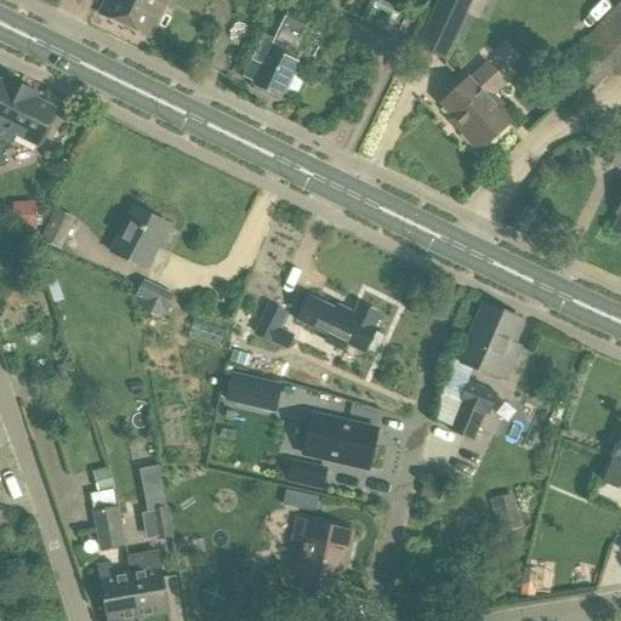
[(166,0),(104,0),(98,13),(148,38),(166,0)]
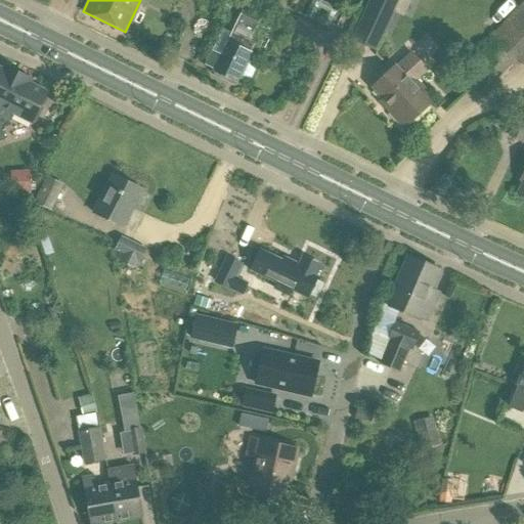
[(212,50),(205,66),(213,70),(212,71),(214,72),(213,76),(227,83),(228,79),(237,83),(245,67),(248,69),(253,57),(249,55),(254,45),(249,42),(266,7),(249,0),(246,0),(235,23),(230,34),(222,29),(212,50)]
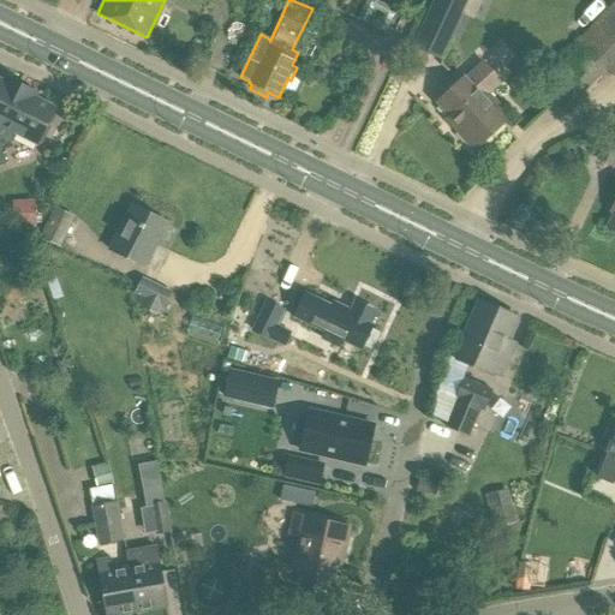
[(435,0),(427,22),(453,35),(463,15),(469,0),(435,0)]
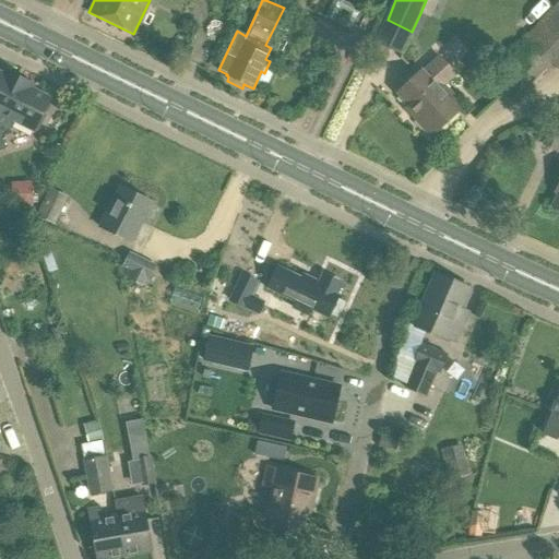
[(516,98),(558,52),(558,1),(491,74),(516,98)]
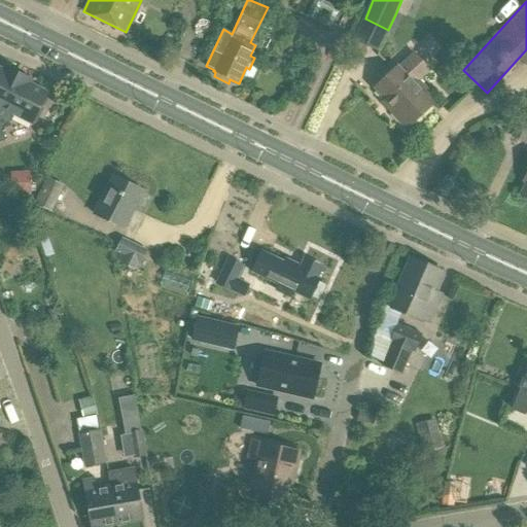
[(398,67),(375,90),(392,107),(389,110),(407,130),(437,101),(420,81),(430,71),(415,55),(399,68),(398,67)]
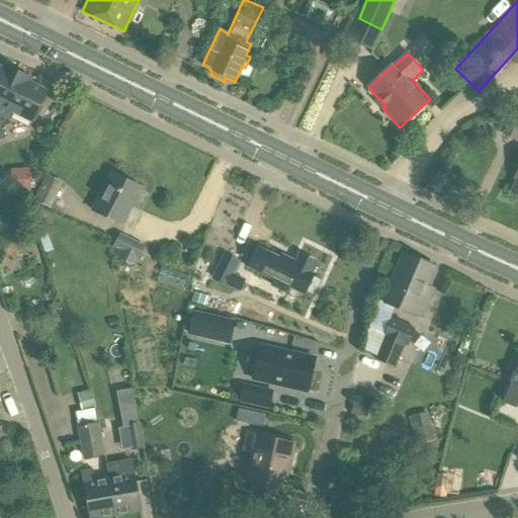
[(0,121),(0,107),(17,73),(5,67),(3,70),(0,68),(0,121),(0,122),(0,121)]
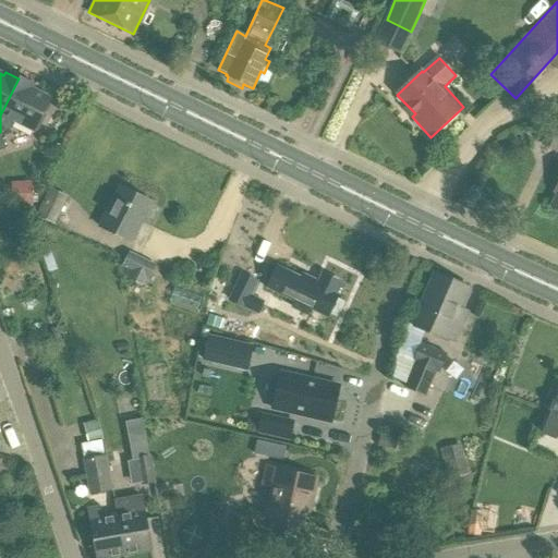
[(0,152),(5,149),(0,133),(0,132),(10,130),(14,121),(34,131),(35,128),(38,130),(46,116),(43,113),(50,99),(31,89),(33,86),(19,79),(0,116),(0,131),(0,132),(0,131),(0,152)]
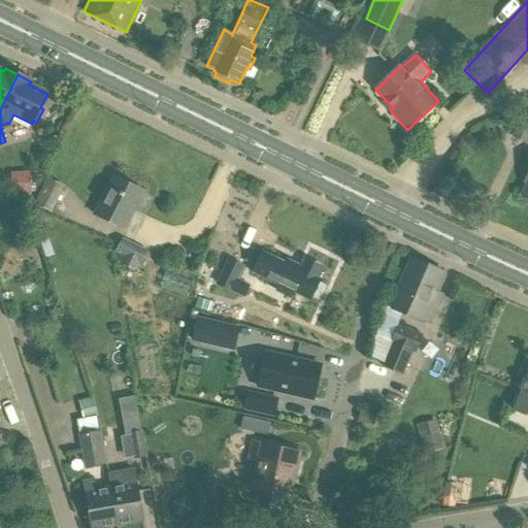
[(8,172),(10,198),(30,197),(29,171),(8,172)]
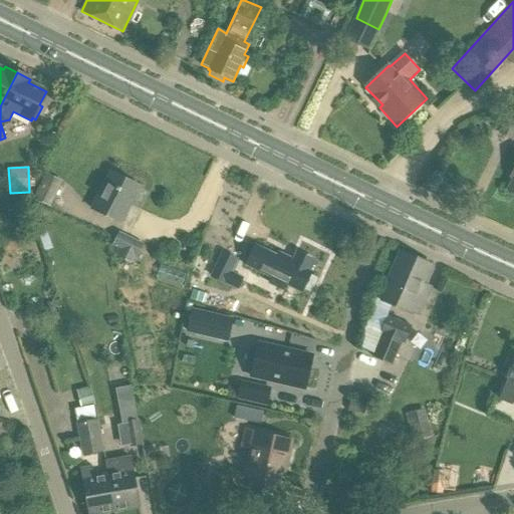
[(139,187),(110,172),(92,208),(120,223),(139,187)]
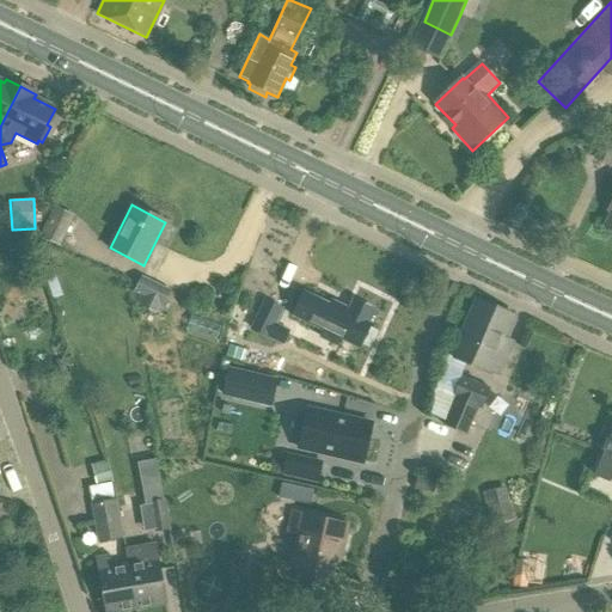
[(54,207),(40,237),(40,238),(61,248),(74,216),(54,207)]
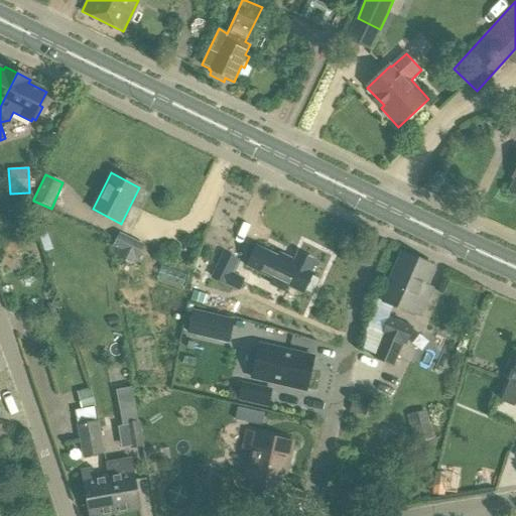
[(143,245),(119,233),(113,246),(119,248),(115,256),(132,264),(135,257),(137,258),(143,245)]
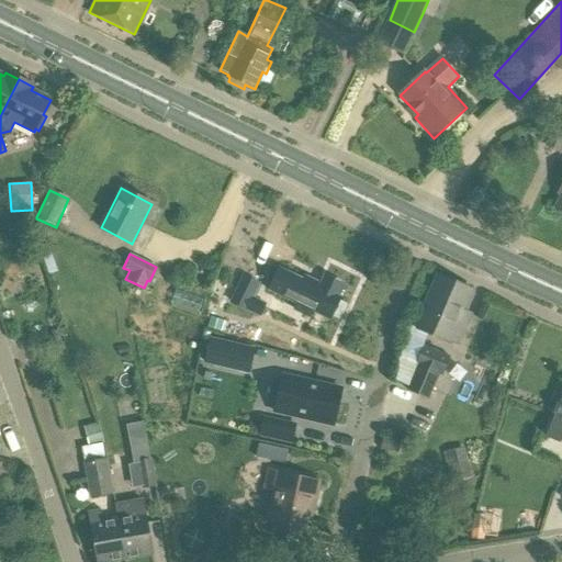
[(303,281),(279,269),(269,291),(329,319),(339,299),(337,296),(343,285),(324,277),(321,284),(305,277),(303,281)]
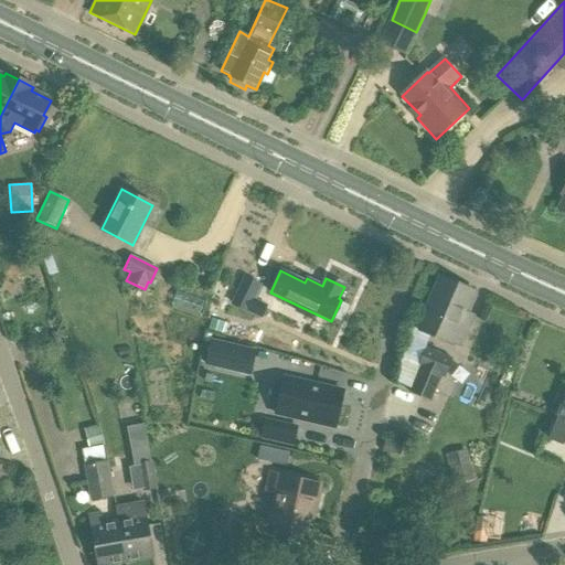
[(440,277),(417,330),(447,343),(452,345),(475,291),(440,277)]
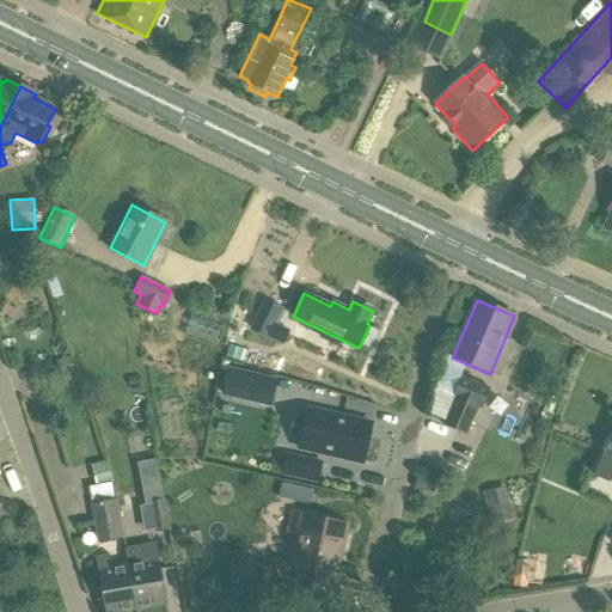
[(281,308),(265,301),(250,335),(263,341),(264,336),(267,337),(268,336),(282,343),(288,332),(274,325),(281,308)]
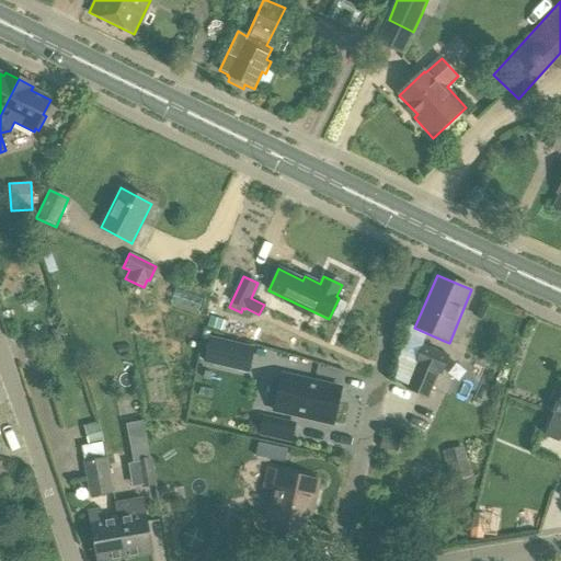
[(205,359),(247,370),(252,347),(210,336),(205,359)]
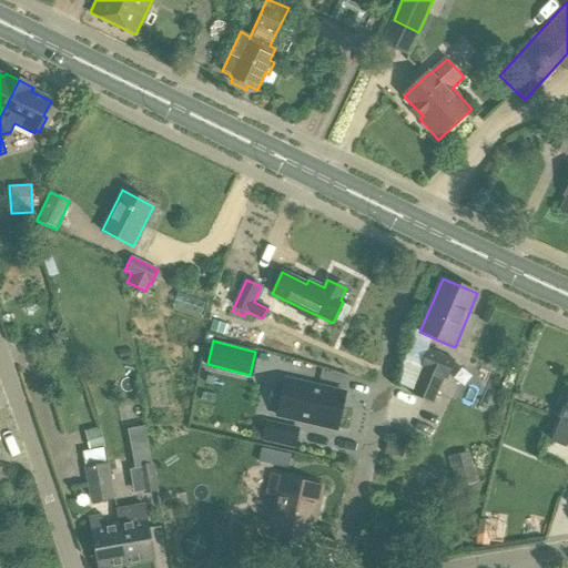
[(422,369),(416,383),(411,394),(434,404),(444,379),(446,381),(455,361),(428,350),(421,368),(422,369)]
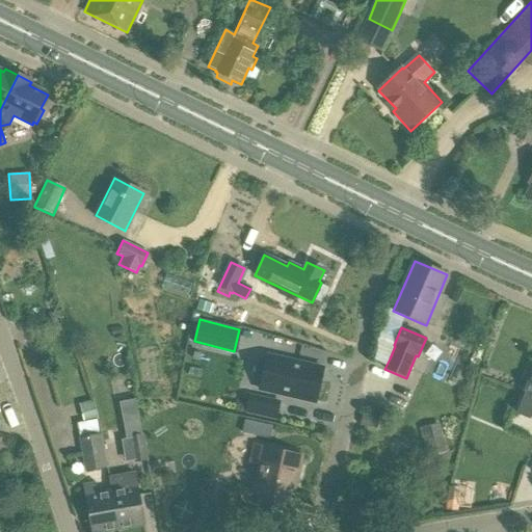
[(267,356),(260,390),(315,402),(322,369),(267,356)]
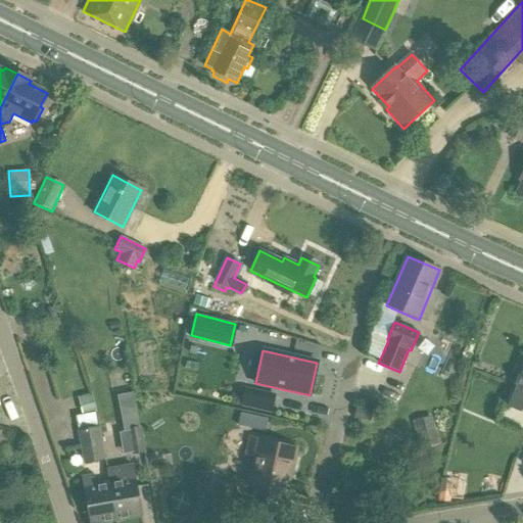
[(522,372),(516,390),(509,408),(522,413),(522,372)]
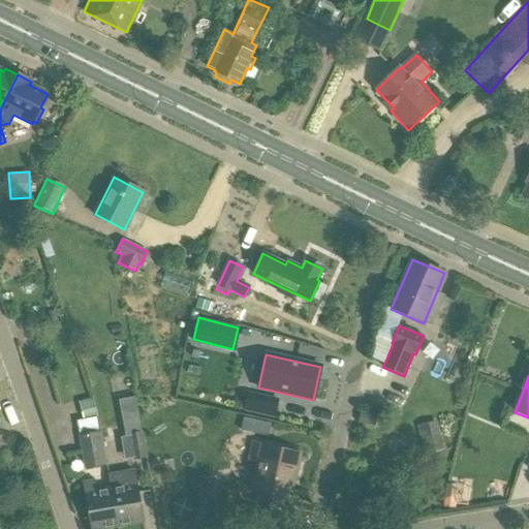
[(248,394),(245,410),(274,416),(278,401),(248,394)]
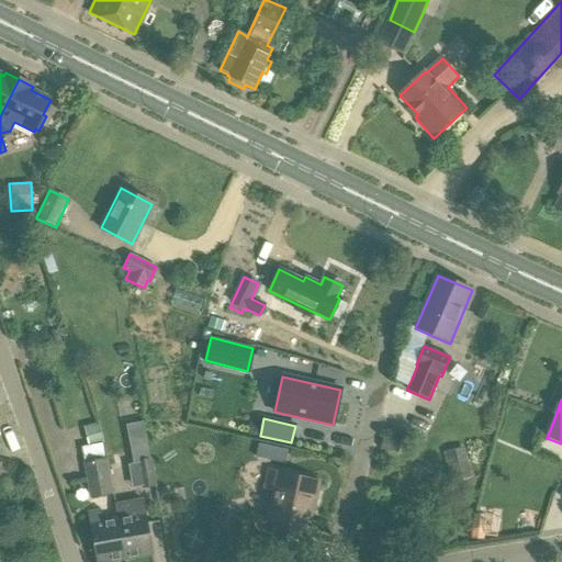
[(83,426),(88,445),(102,441),(98,423),(83,426)]
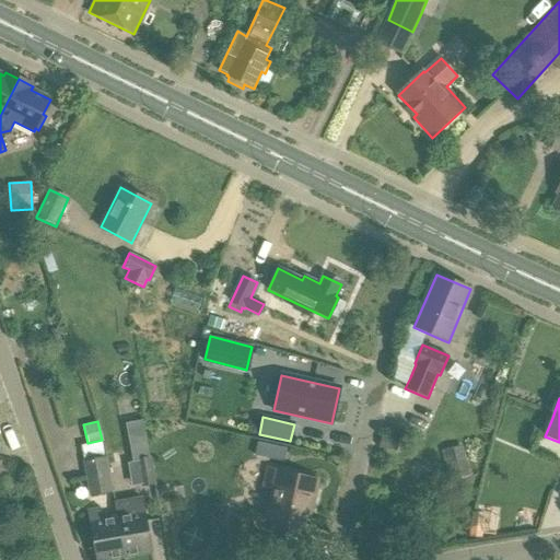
[(255,456),(267,459),(270,446),(258,443),(255,456)]
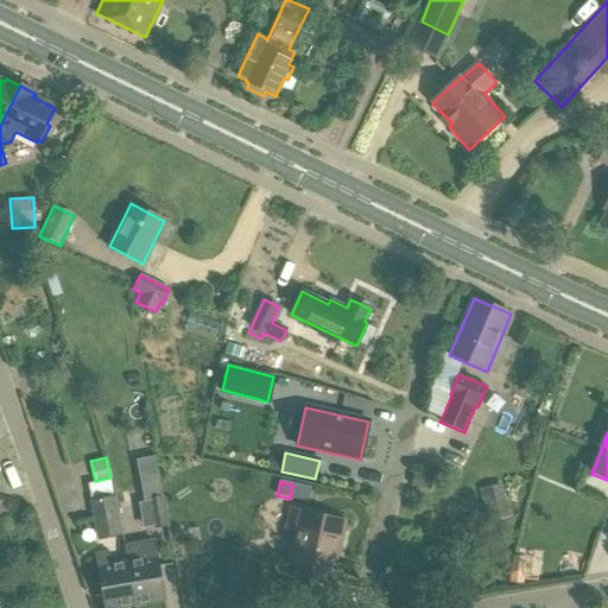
[(511,517),(501,482),(480,488),(489,523),(511,517)]
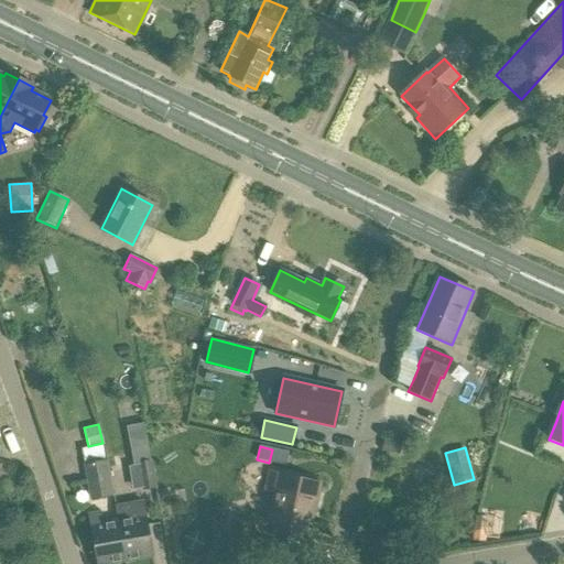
[(106,461),(85,465),(90,500),(112,496),(106,461)]
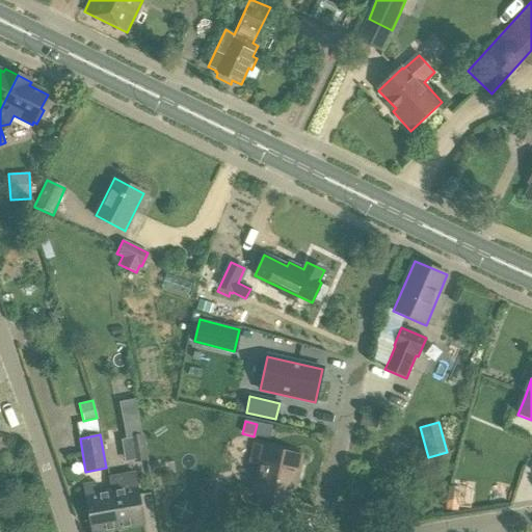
[(142,434),(130,436),(135,462),(147,460),(142,434)]
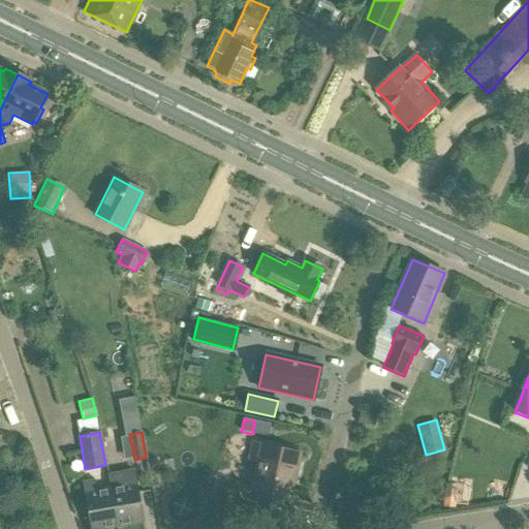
[(300,455),(252,443),(248,461),(257,463),(251,490),(290,499),(300,455)]
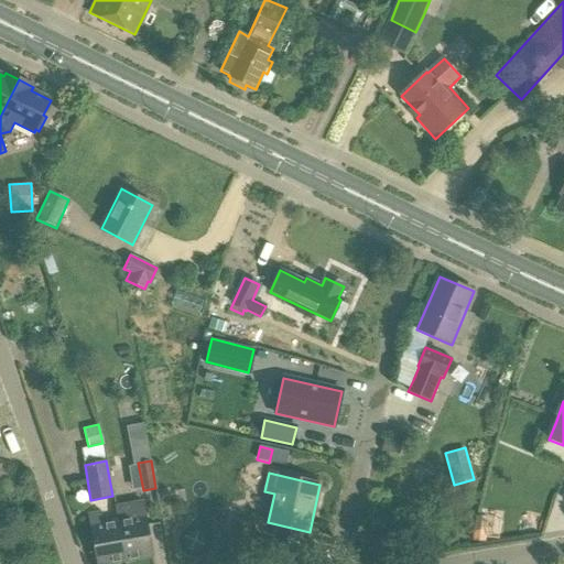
[(152,555),(145,517),(142,501),(116,507),(118,521),(126,561),(152,555)]
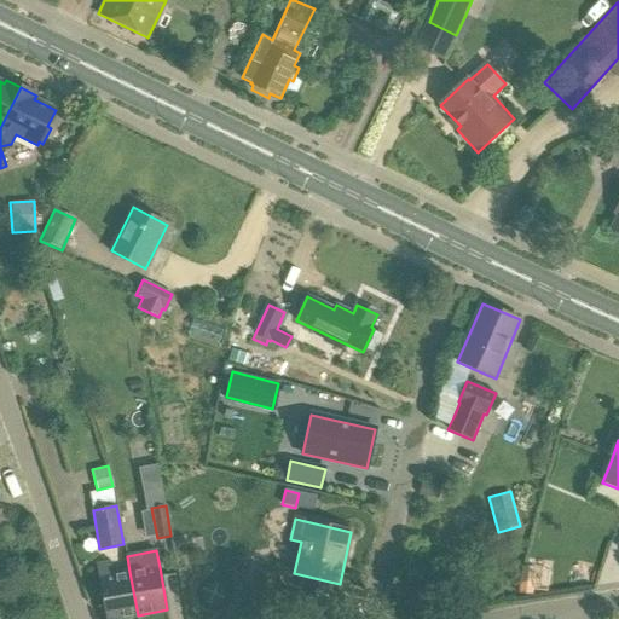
[(129,572),(126,573),(113,576),(110,563),(98,566),(106,618),(115,618),(138,615),(129,572)]
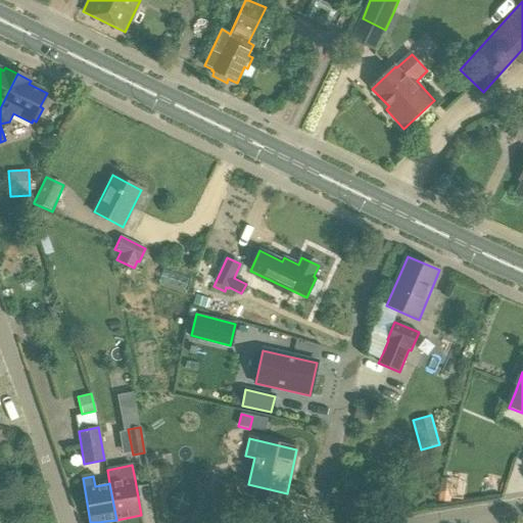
[(229,522),(236,487),(215,484),(207,522),(229,522)]
